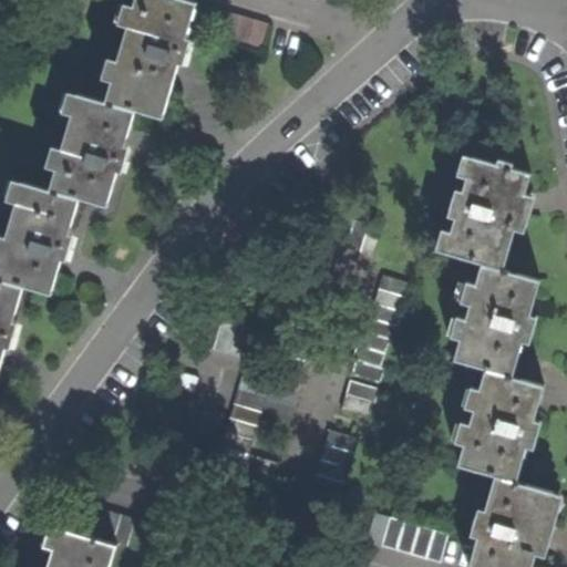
[(181,0),(138,0),(109,102),(137,112),(165,120),(182,64),(199,6),(181,0)]
